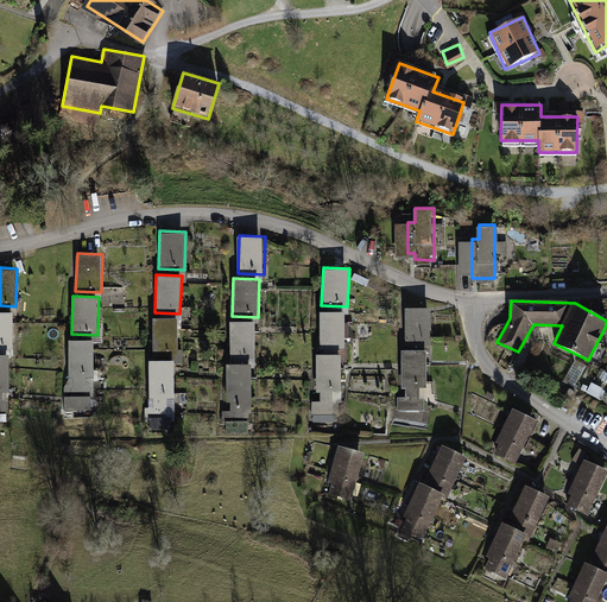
[(430,305),(405,306),(406,341),(399,341),(402,392),(396,392),(397,409),(429,407),(427,344),(431,344),(430,305)]
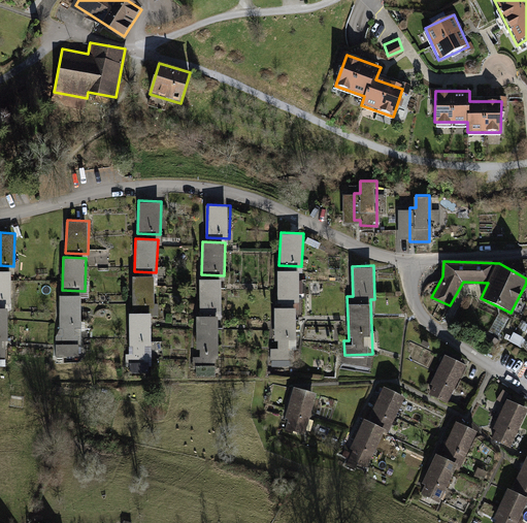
[(10,270),(0,269),(0,302),(9,303),(10,270)]
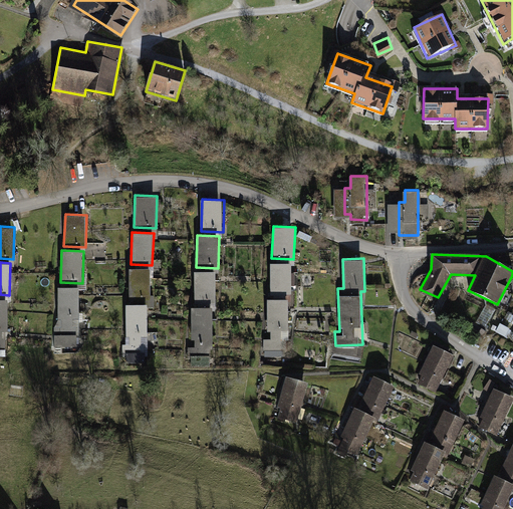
[(291,264),(269,263),(268,295),(289,296),(291,264)]
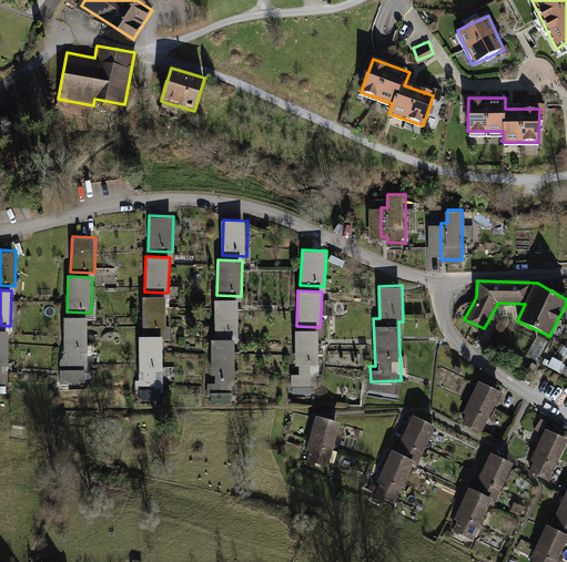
[(165,297),(141,296),(140,331),(164,333),(165,297)]
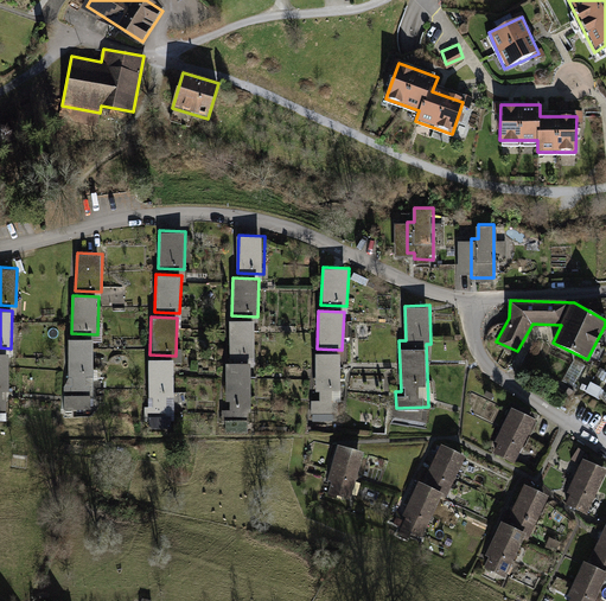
[(255,321),(229,320),(228,358),(254,358),(255,321)]
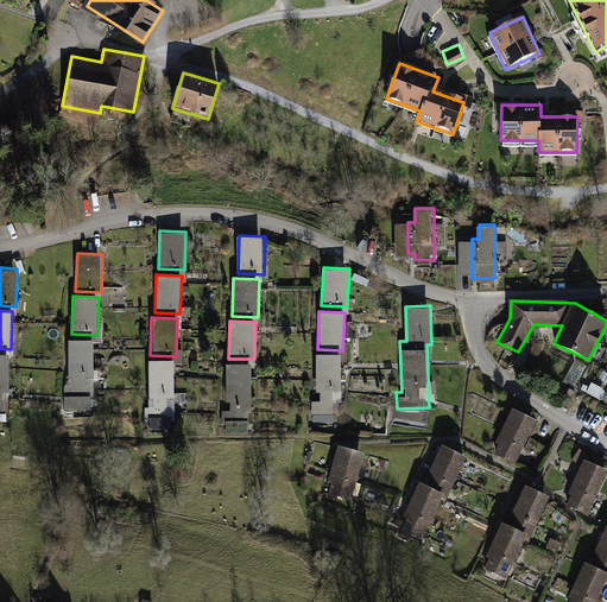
[(94,342),(68,341),(67,398),(92,398),(94,342)]
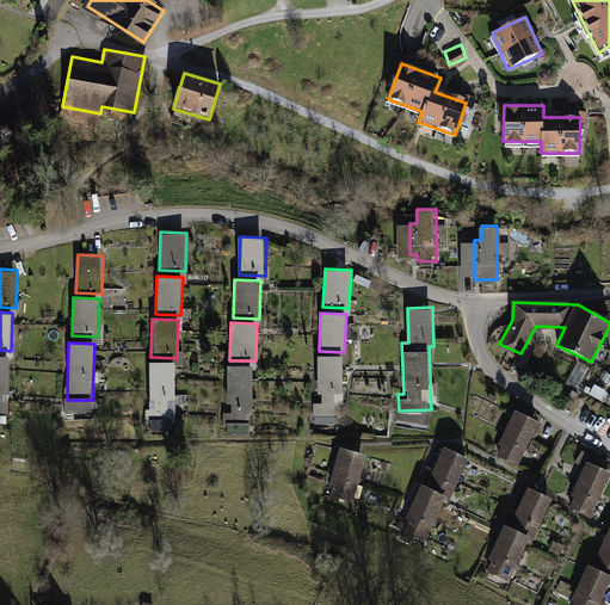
[(10,357),(0,356),(0,413),(8,414),(10,357)]
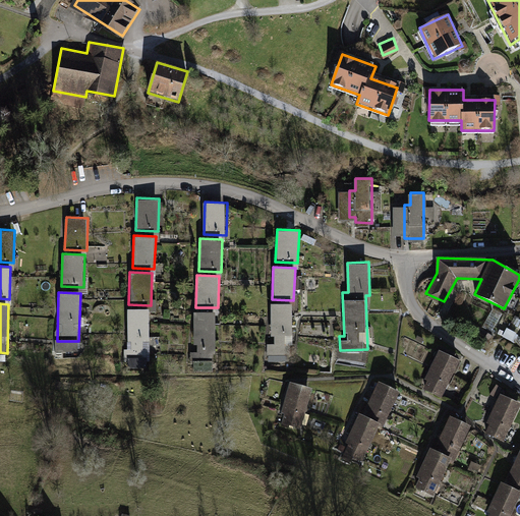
[(293,304),(271,303),(270,352),(292,352),(293,304)]
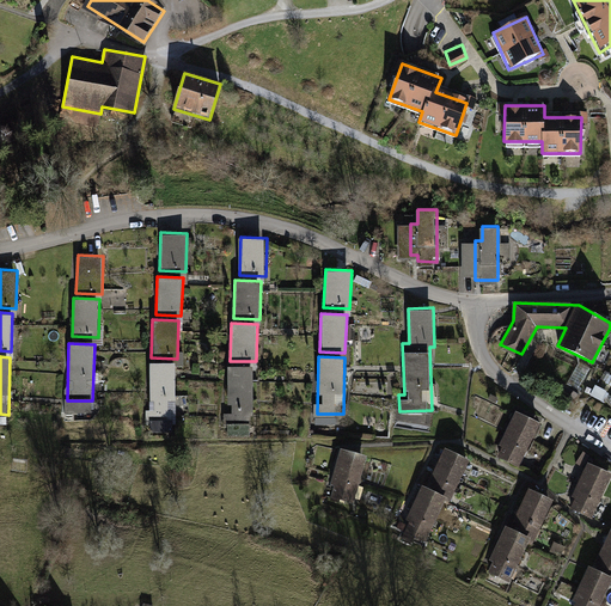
[(176,365),(150,363),(148,421),(175,421),(176,365)]
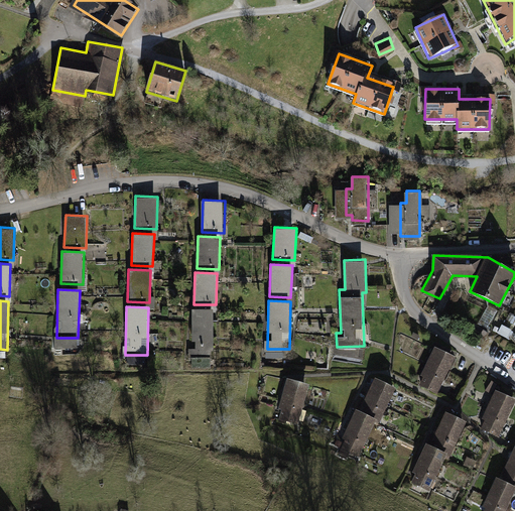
[(214,309),(191,309),(190,357),(213,358),(214,309)]
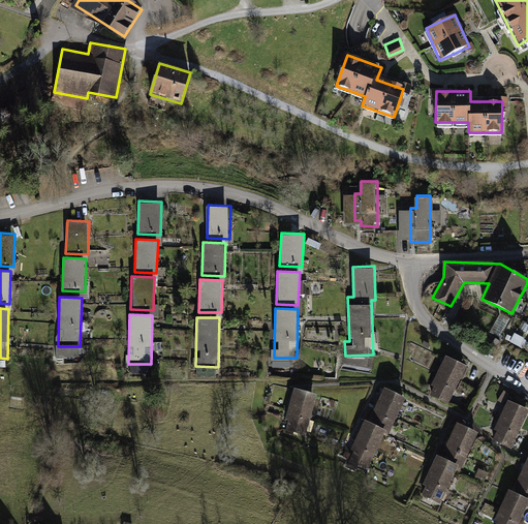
[(465,364),(444,353),(432,378),(437,381),(432,392),(447,399),(465,364)]
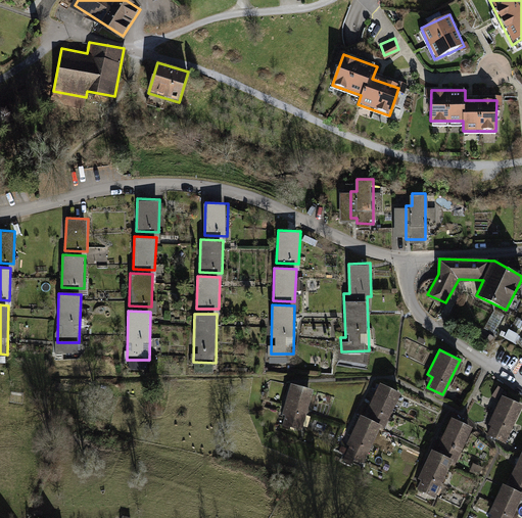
[(314,389),(292,382),(283,411),(287,412),(284,420),(301,426),(314,389)]
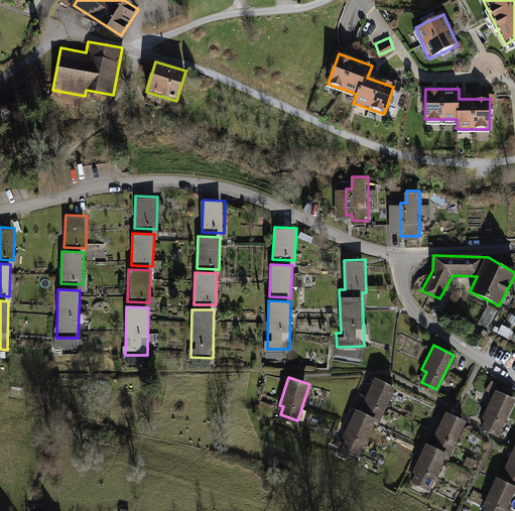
[(376,377),(360,406),(379,416),(395,387),(376,377)]
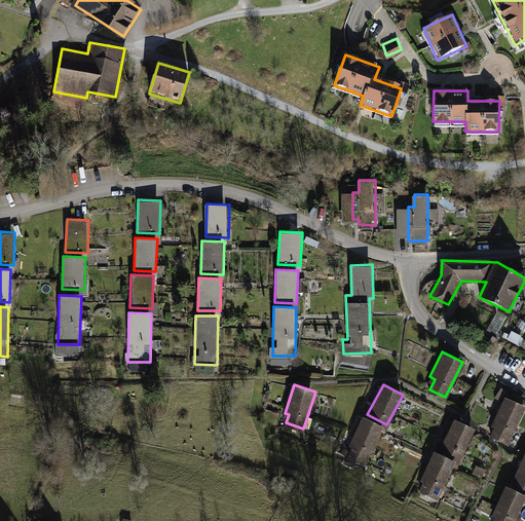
[(524,408),(524,406),(505,397),(493,421),(498,423),(493,434),(508,442),(524,408)]
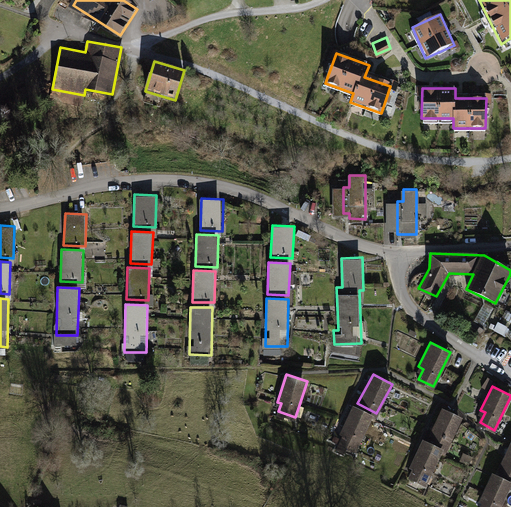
[(374,415),(354,405),(342,429),(347,432),(342,441),(356,449),(374,415)]
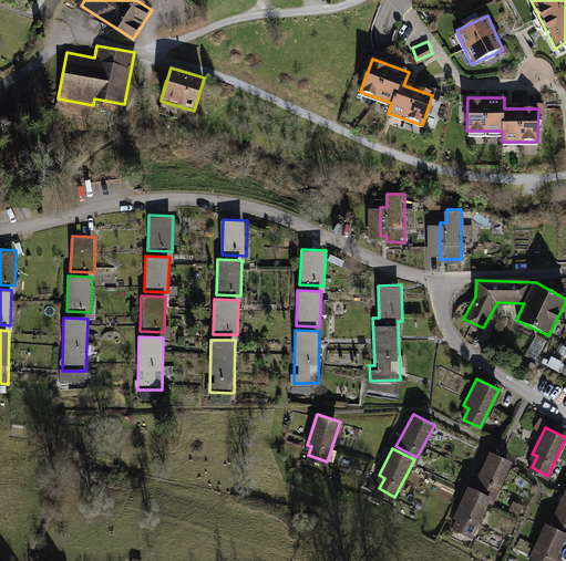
[(492,454),(474,486),(495,497),(513,465),(492,454)]
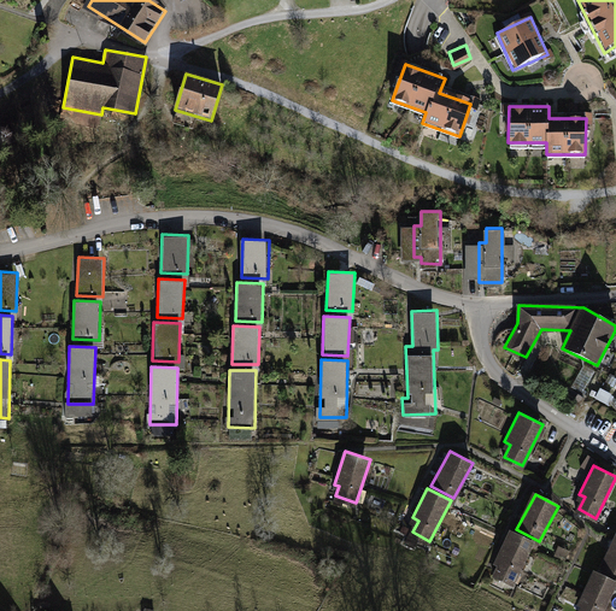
[(533,541),(510,529),(494,558),(502,562),(496,574),(512,582),(533,541)]
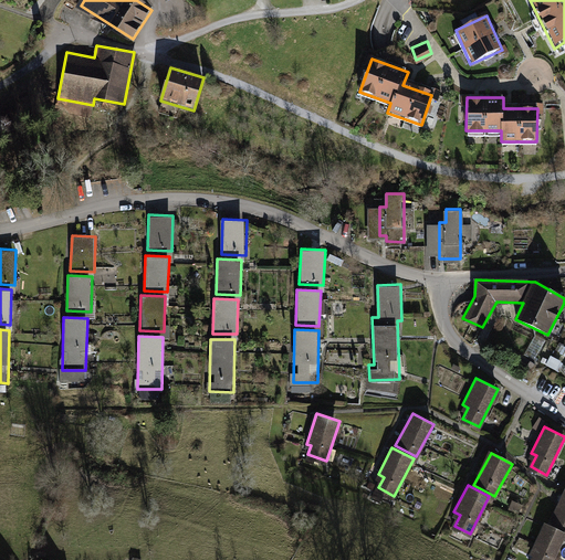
[(564,487),(548,520),(564,527),(564,487)]
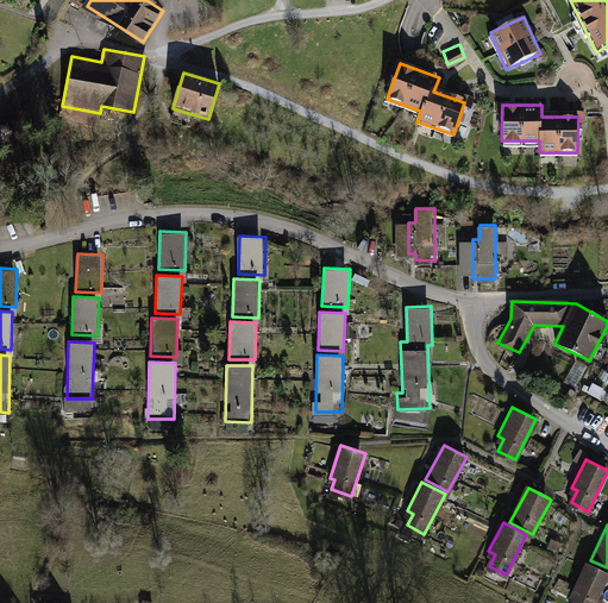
[(591,602),(607,573),(584,561),(570,590),(576,592),(570,602),(591,602)]
